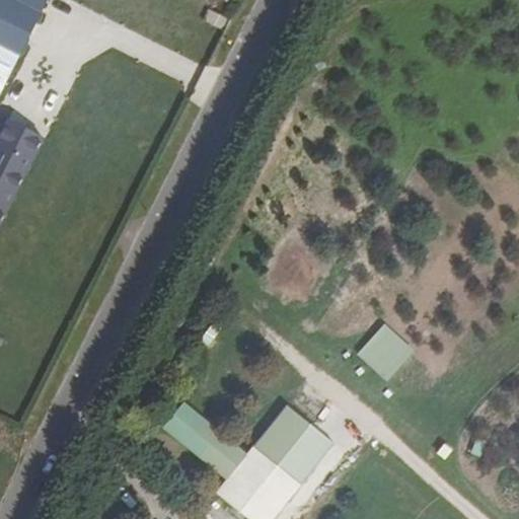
[(0,0),(0,94),(43,11),(49,0),(0,0)]
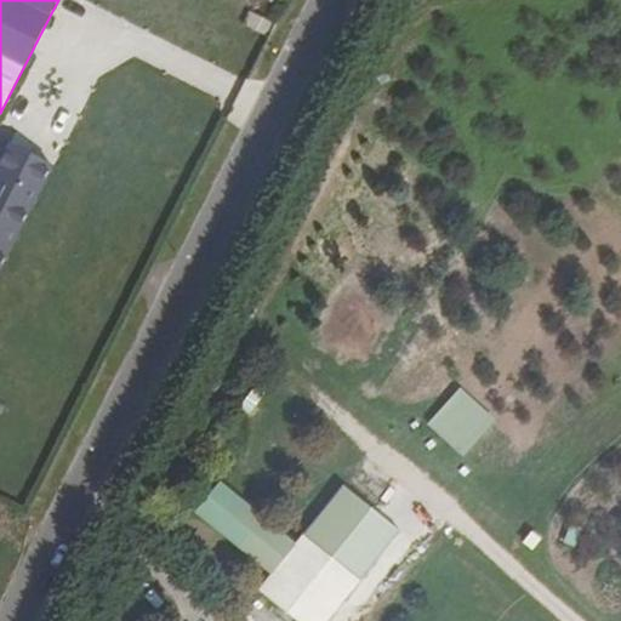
[(274,27),(249,15),(243,26),(269,39),(274,27)]
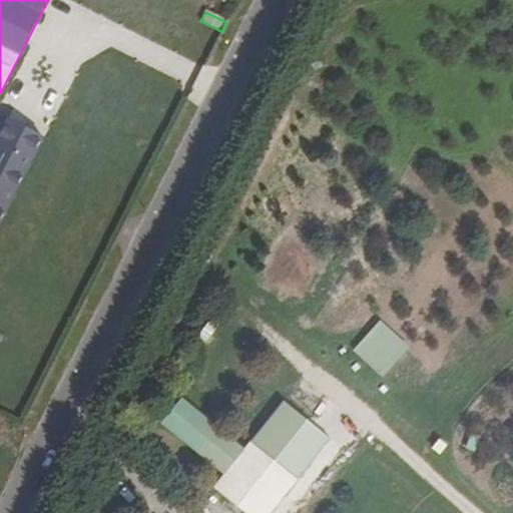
[(0,221),(42,137),(3,118),(2,120),(0,123),(0,221)]
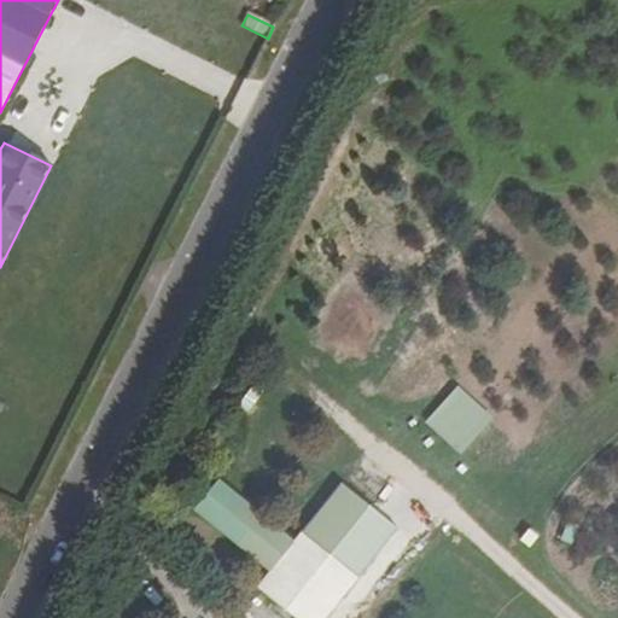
[(398,526),(419,499),(392,478),(372,506),(398,526)]
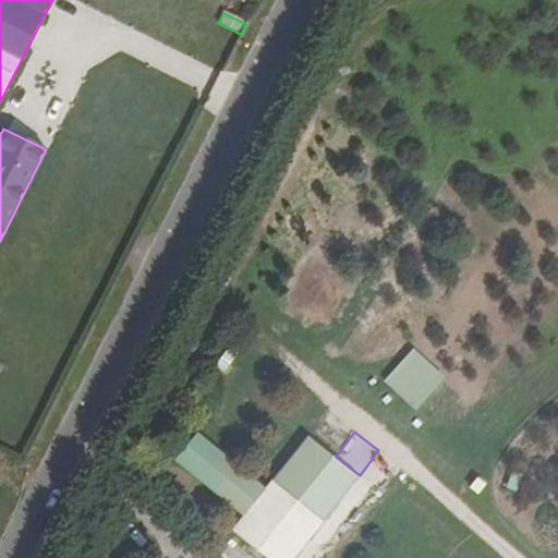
[(174,462),(244,517),(266,488),(197,434),(174,462)]
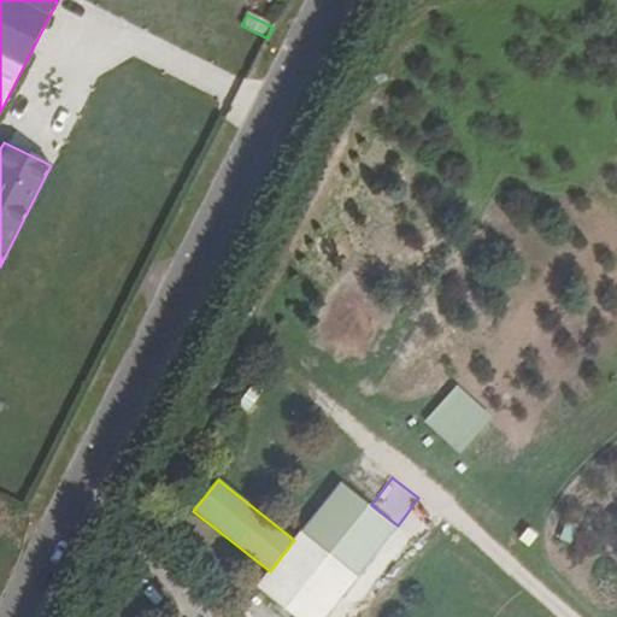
[(324,616),(395,527),(339,483),(294,540),(270,571),(257,588),(293,616),(324,616)]
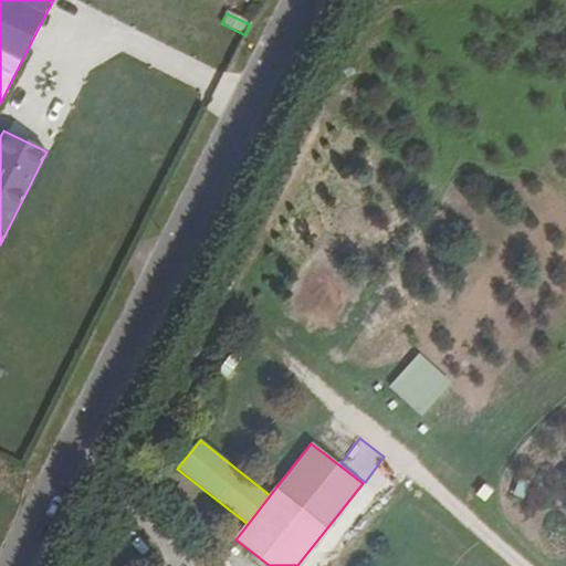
[(125,565),(139,543),(119,531),(97,565),(125,565)]
